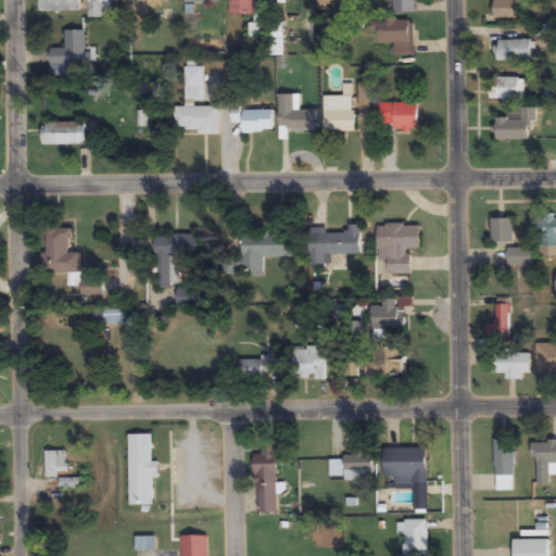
[(80,0),(40,0),(41,12),(80,12),(80,0)]
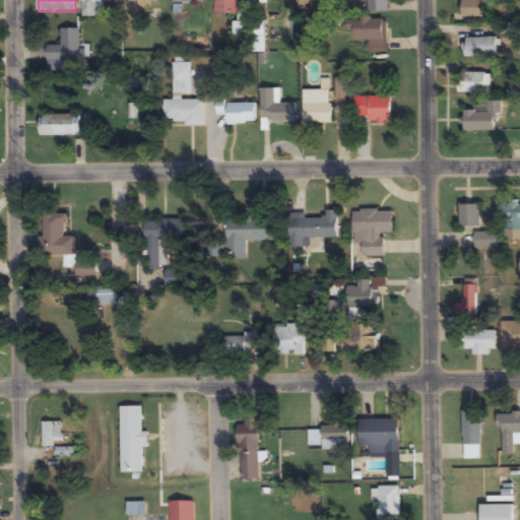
[(214,0),(215,15),(235,15),(235,44),(248,44),(248,4),(239,4),(239,0),(214,0)]
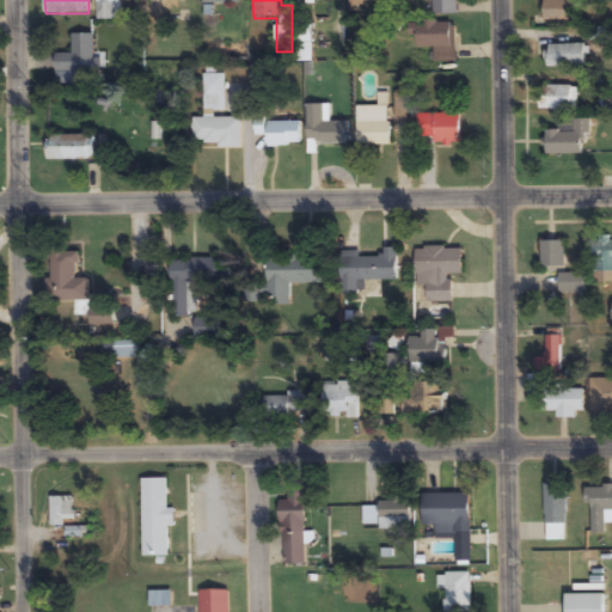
[(326,0),(306,0),(306,22),(328,22),(326,0)]
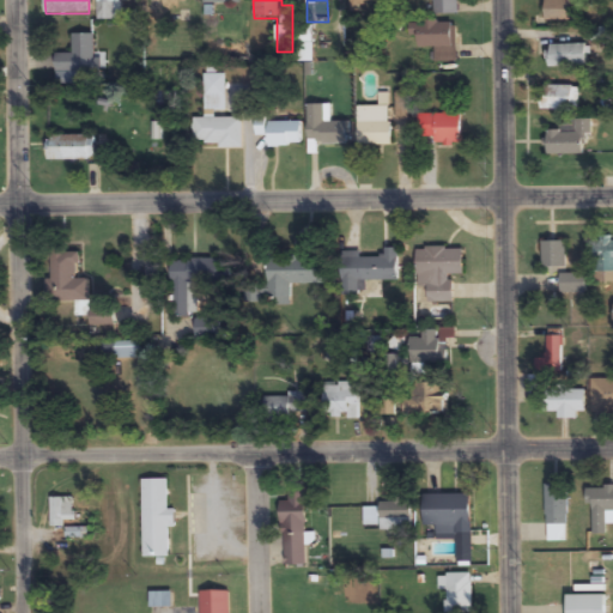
[(457,14),(457,0),(434,0),(435,14),(457,14)]
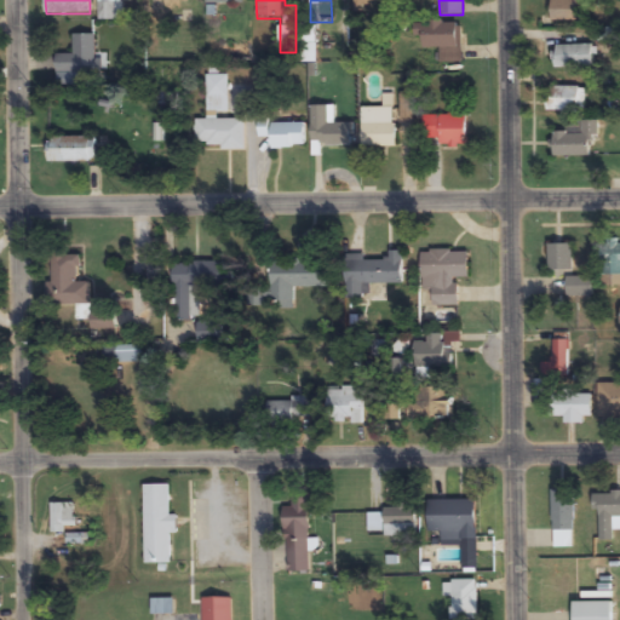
[(583,0),(550,0),(551,22),(583,22),(583,0)]
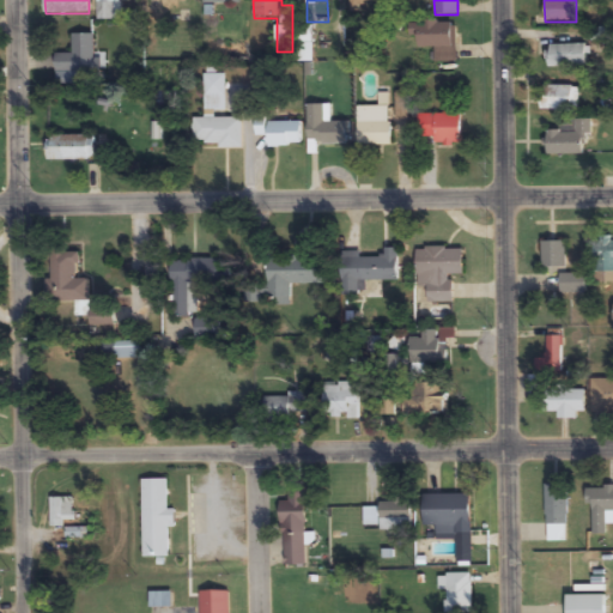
[(121,2),(98,2),(98,19),(121,19),(121,2)]
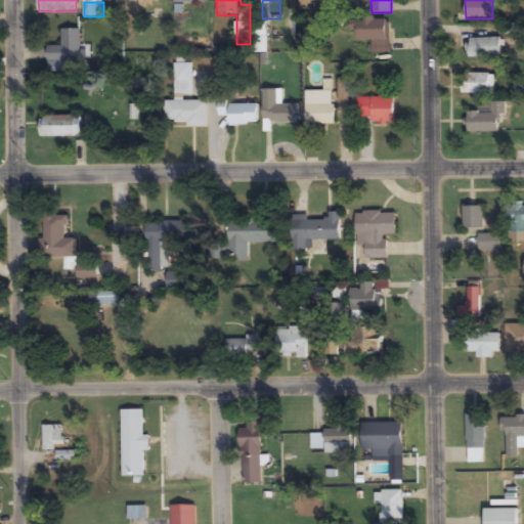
[(357,40),(373,40),(373,53),(391,53),(391,19),(351,19),(351,31),(357,31),(357,40)]
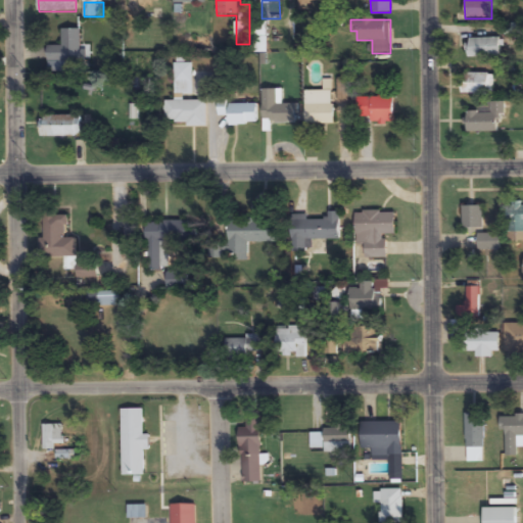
[(267,28),(255,28),(255,53),(267,53),(267,28)]
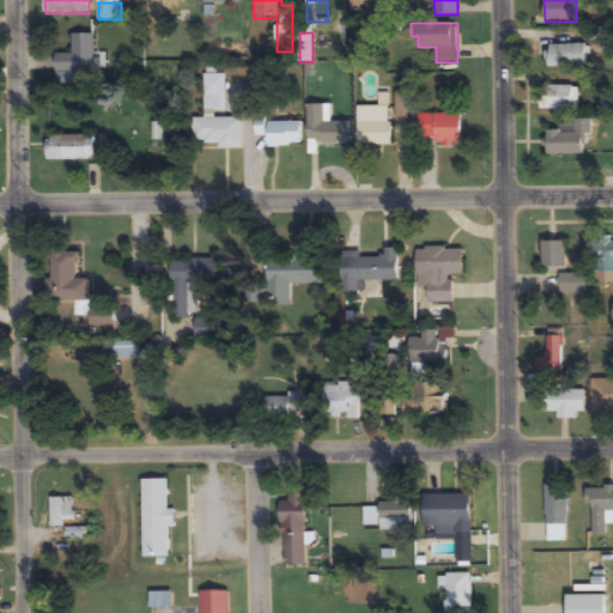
[(56,83),(93,83),(93,35),(73,35),(73,54),(56,54),(56,83)]
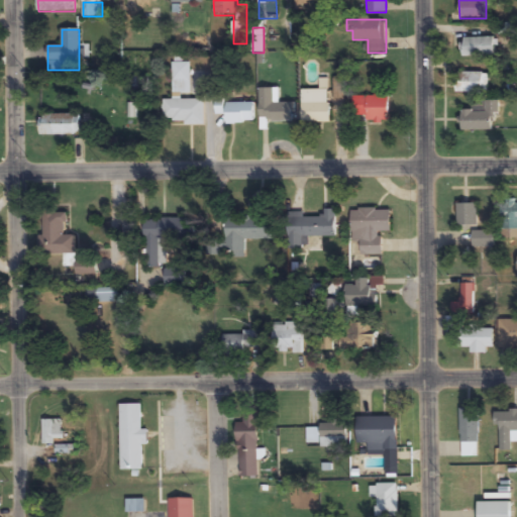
[(494,38),(463,38),(463,56),(494,56),(494,38)]
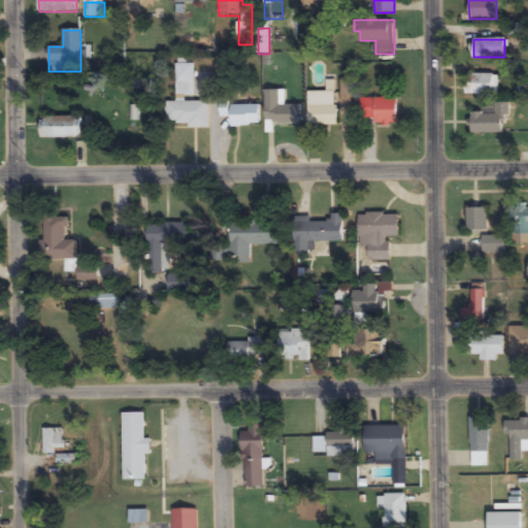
[(209,127),(209,101),(194,102),(194,65),(176,65),(177,103),(167,103),(167,127),(209,127)]
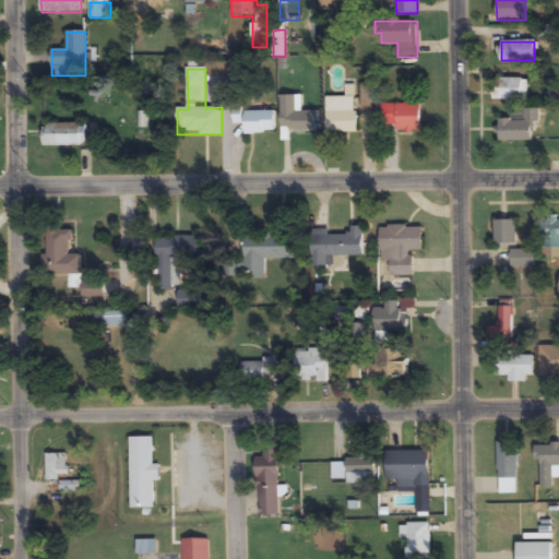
[(527,99),(527,79),(492,79),(492,99),(527,99)]
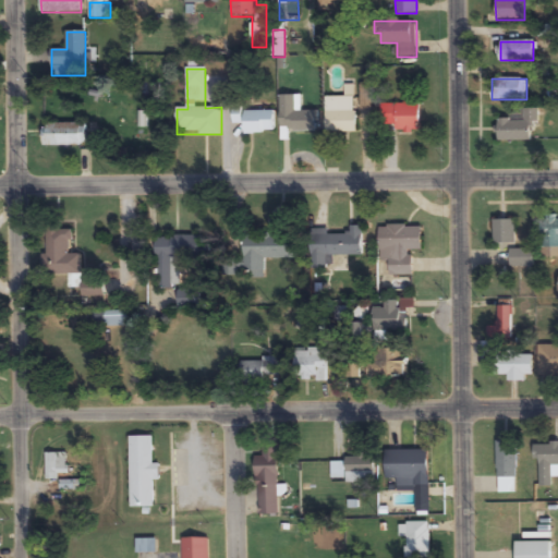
[(298,111),(298,96),(281,96),(281,132),(317,132),(317,111),(298,111)]
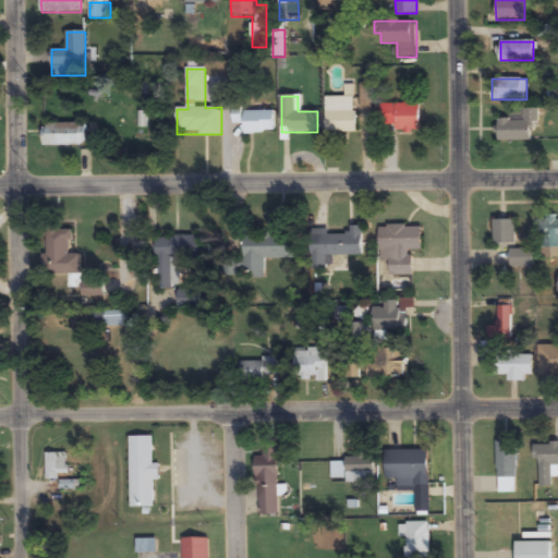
[(355,97),(326,97),(326,132),(355,132),(355,97)]
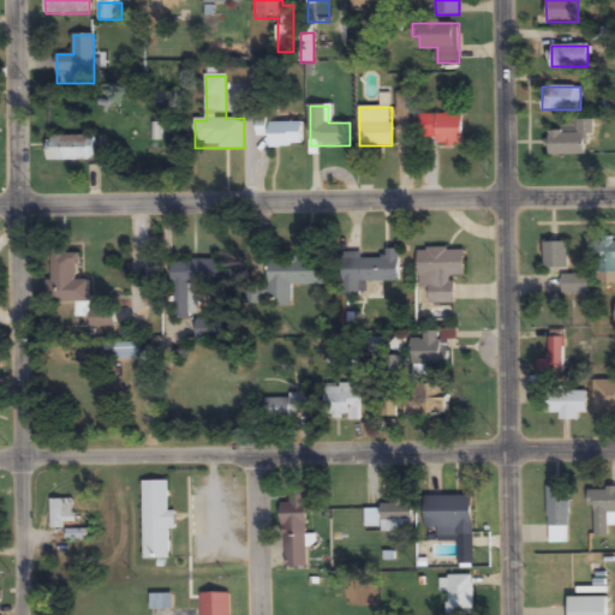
[(399,120),(412,120),(412,109),(399,109),(399,120)]
